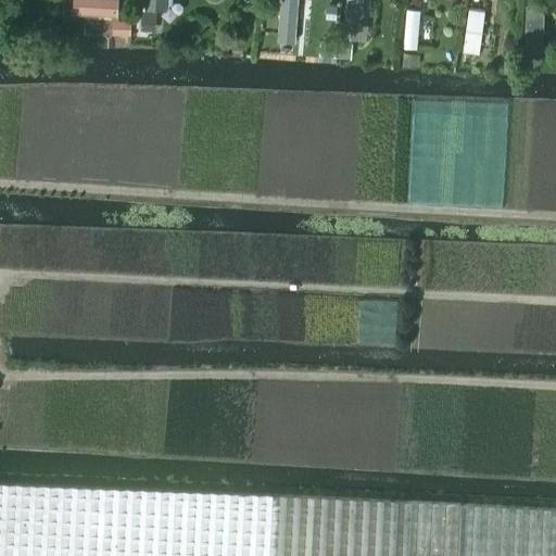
[(74,0),(74,13),(117,15),(117,0),(74,0)]
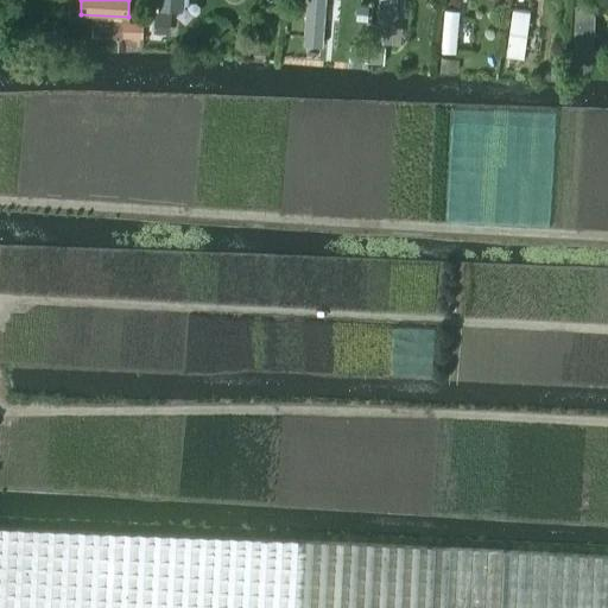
[(159,0),(159,10),(181,11),(181,0),(159,0)]
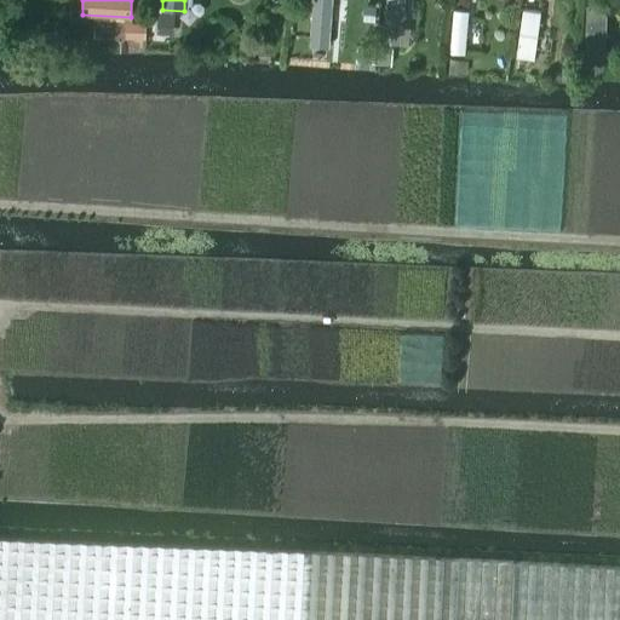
[(386,0),(382,42),(399,44),(403,0),(386,0)]
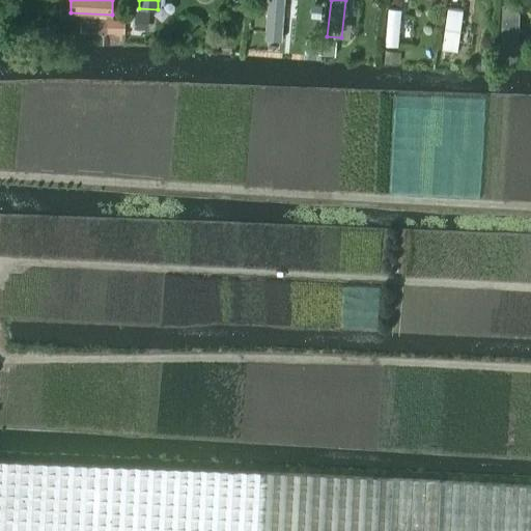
[(504,4),(501,48),(518,49),(521,5),(504,4)]
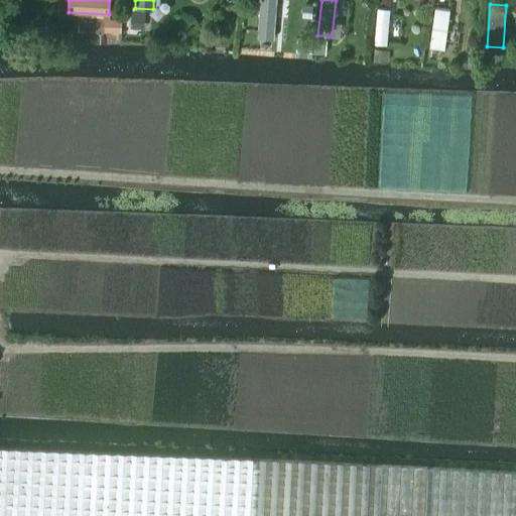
[(378,8),(375,44),(387,45),(390,9),(378,8)]
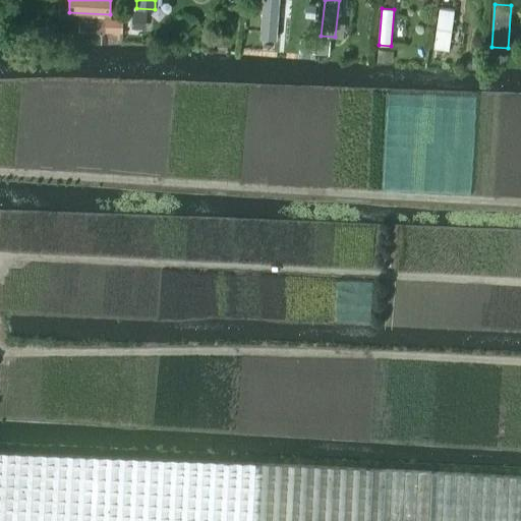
[(133,11),(132,30),(146,30),(147,11),(133,11)]
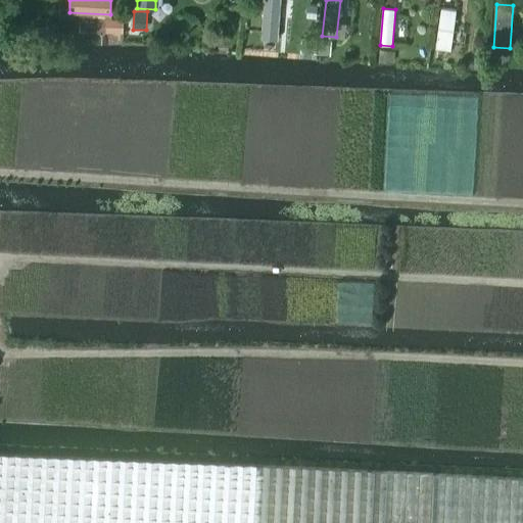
[(106,18),(106,31),(122,32),(122,19),(106,18)]
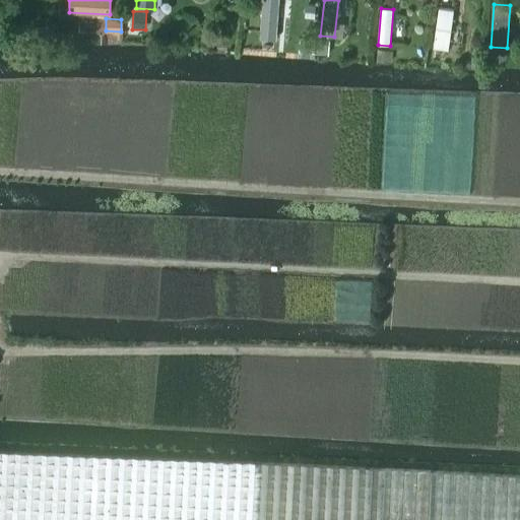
[(319,40),(318,53),(328,54),(329,41),(319,40)]
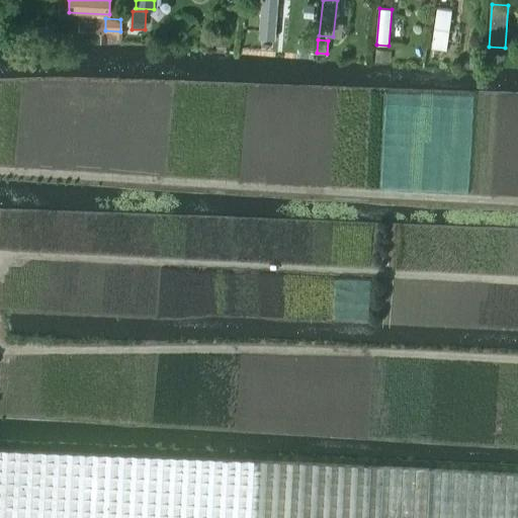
[(376,49),(375,59),(390,61),(391,51),(376,49)]
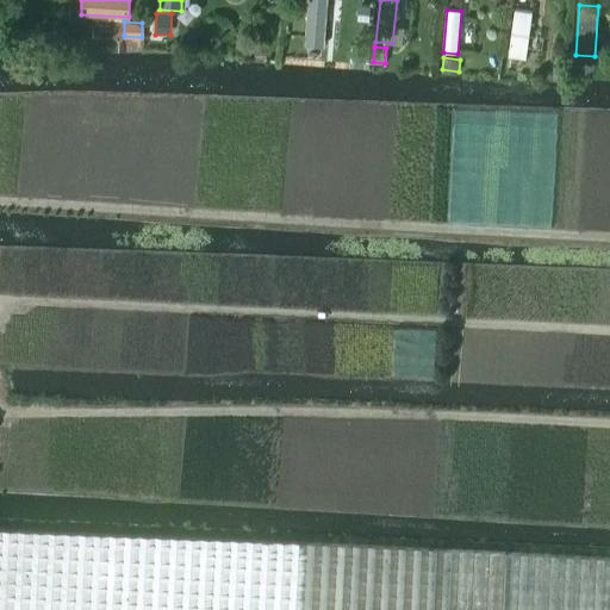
[(609,609),(609,558),(0,530),(0,609),(609,609)]
